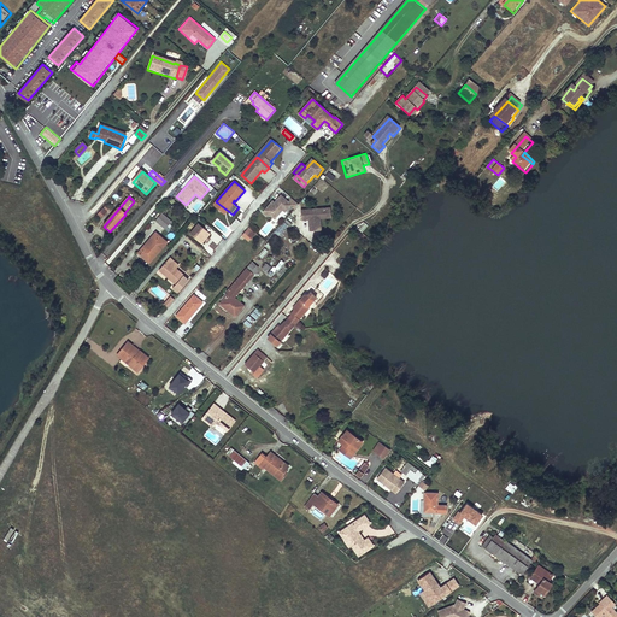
[(292,205),(282,197),(275,204),(274,201),(264,213),(268,216),(270,213),(271,215),(271,216),(275,219),(283,211),(286,212),(292,205)]
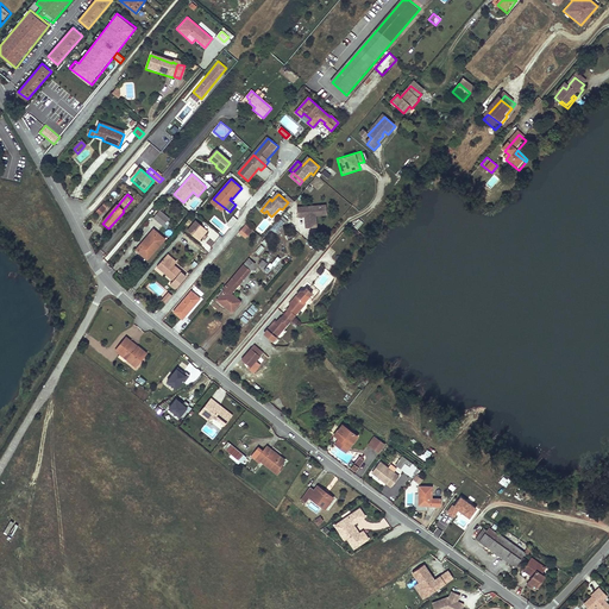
[(212,202),(220,211),(224,207),(214,200),(212,202)]
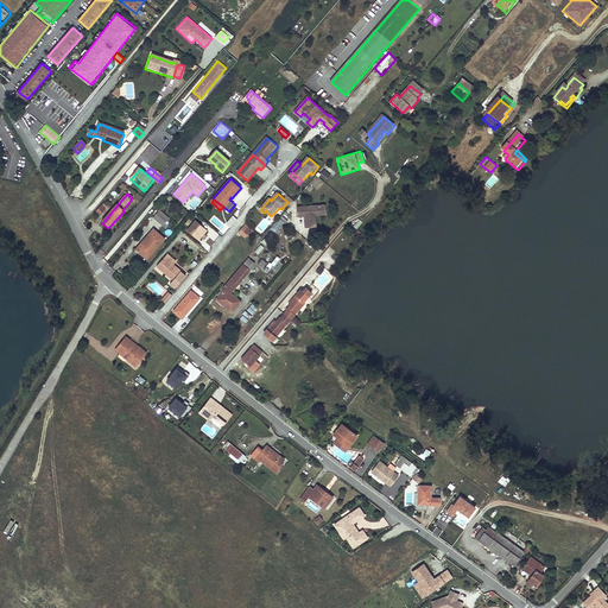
[(106,209),(101,206),(96,213),(100,215),(106,209)]
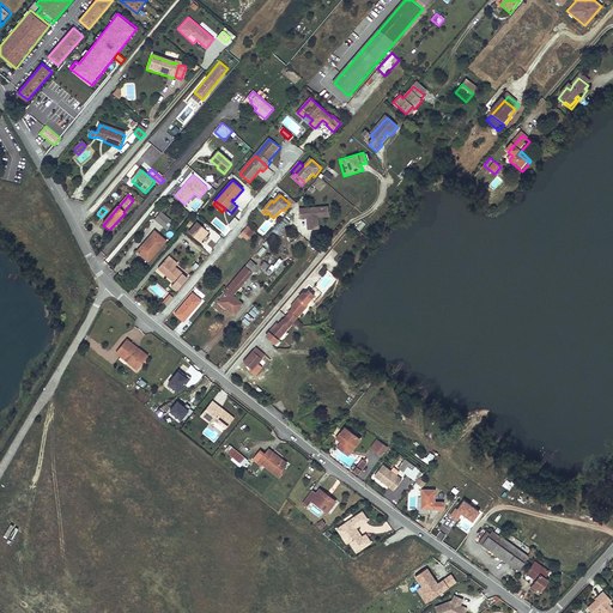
[(302,219),(308,219),(310,219),(311,219),(309,223),(309,231),(321,230),(320,218),(326,218),(325,208),(301,210),(302,219)]
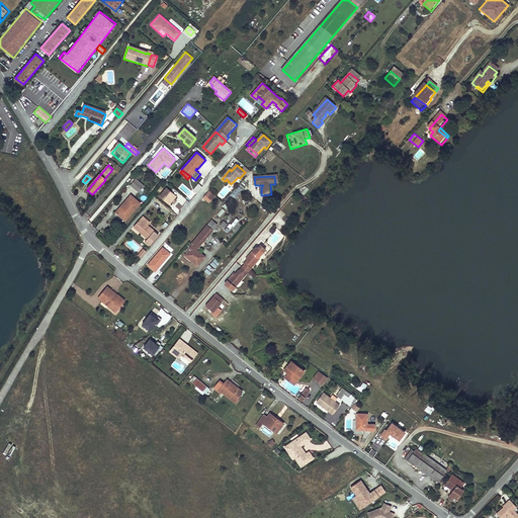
[(143,188),(136,182),(131,188),(138,194),(143,188)]
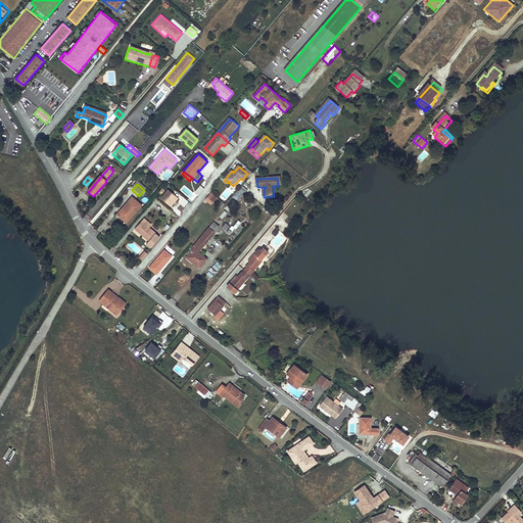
[(232,196),(235,199),(244,192),(241,188),(232,196)]
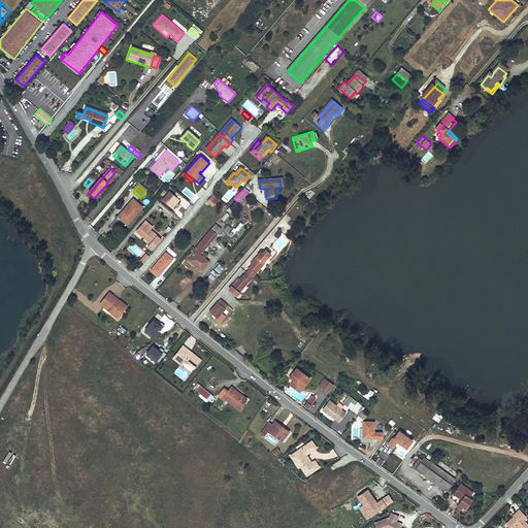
[(309,199),(315,193),(311,190),(306,196),(309,199)]
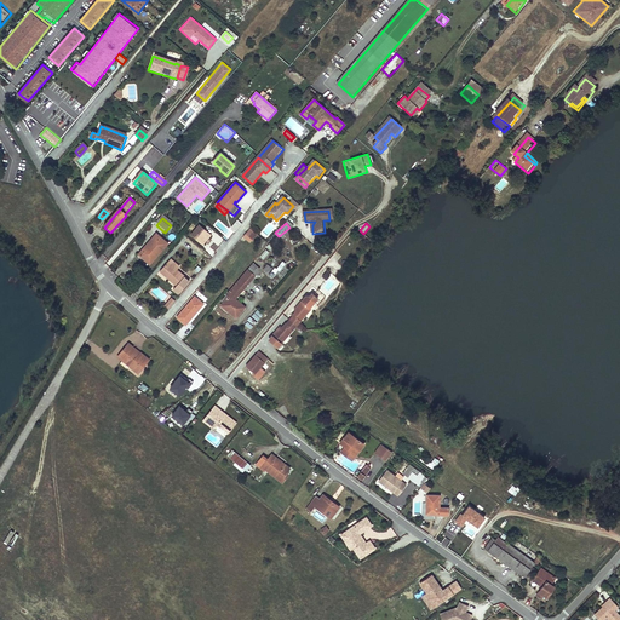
[(191,236),(204,246),(211,236),(200,227),(191,236)]
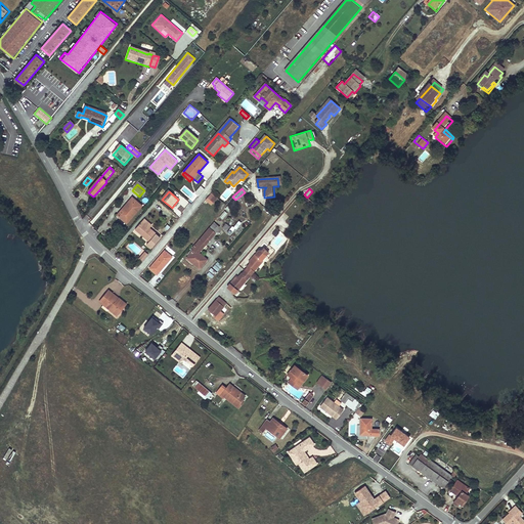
[(216,202),(210,197),(207,201),(213,206),(216,202)]
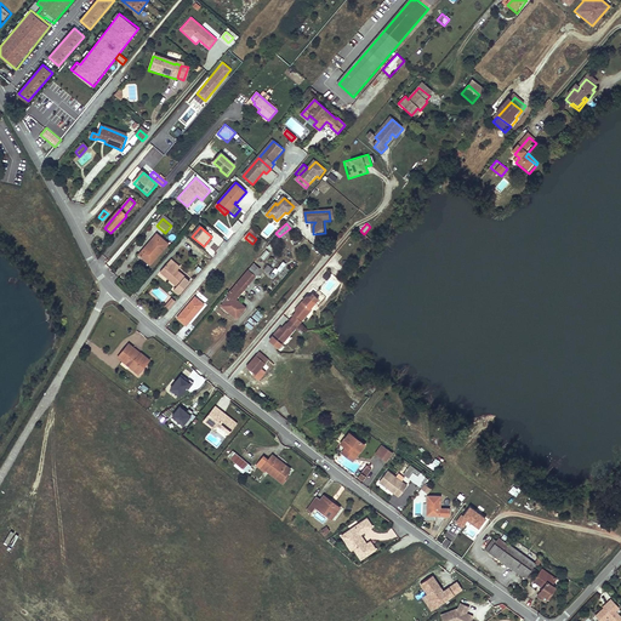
[(167,245),(158,237),(140,257),(149,266),(167,245)]
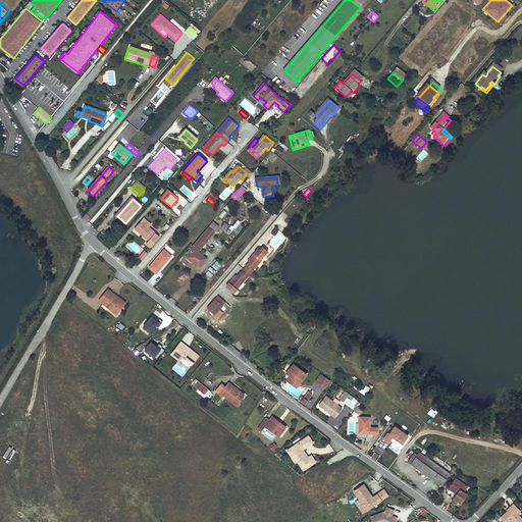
[(141,221),(149,227),(151,225),(144,218),(141,221)]
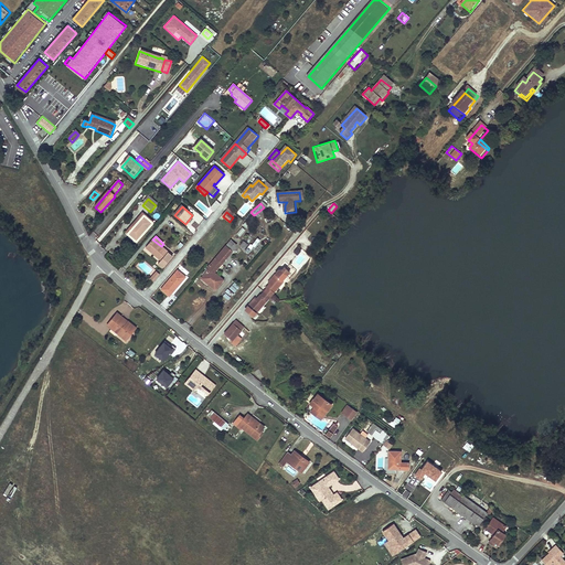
[(172,256),(161,246),(152,240),(146,248),(161,260),(159,264),(163,267),(172,256)]
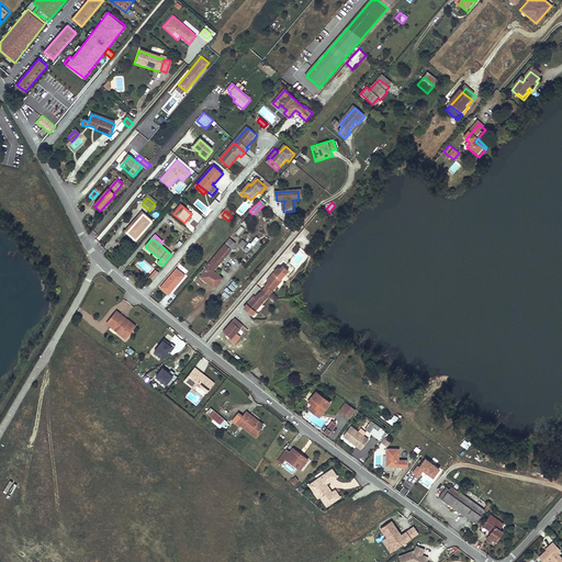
[(225,246),(208,268),(210,269),(201,279),(214,290),(222,280),(213,271),(231,251),(225,246)]
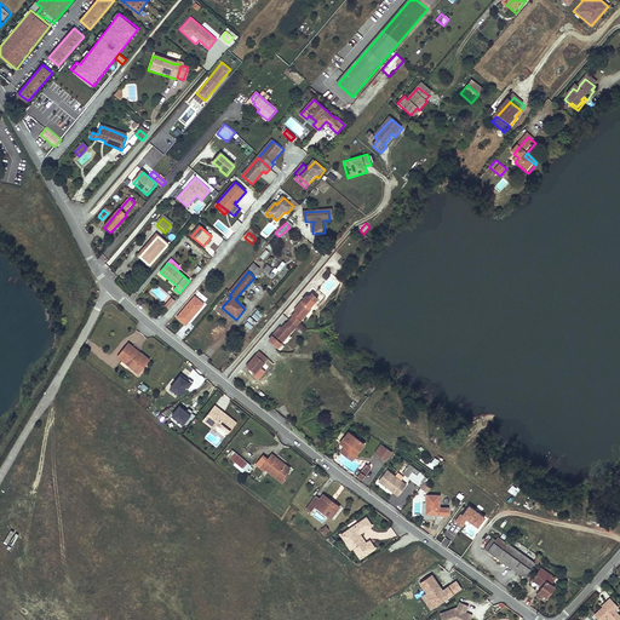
[(303,304),(309,309),(317,299),(311,294),(309,298),(305,298),(302,303),(303,304)]
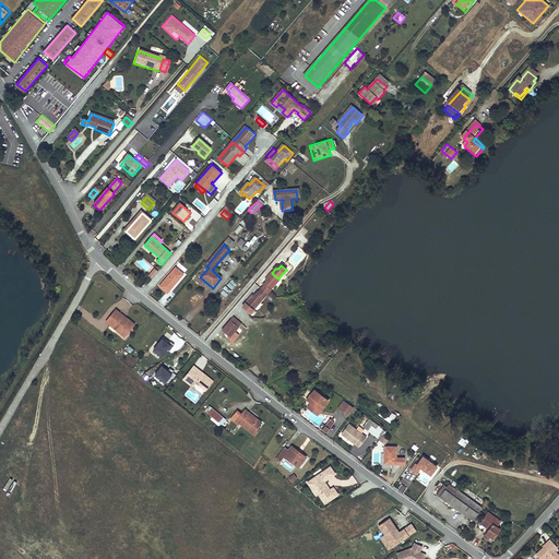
[(183,275),(176,269),(159,287),(167,294),(183,275)]
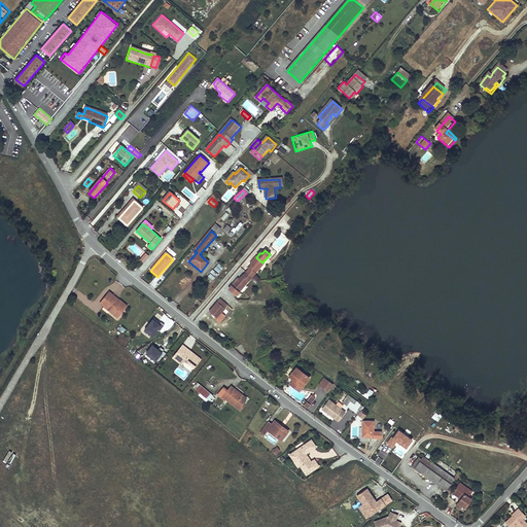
[(251,267),(257,258),(256,257),(249,265),(251,267)]
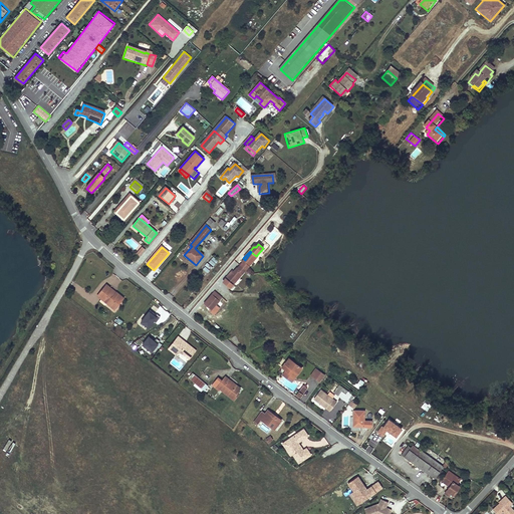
[(256,256),(251,252),(245,260),(239,267),(245,272),(257,257),(256,256)]
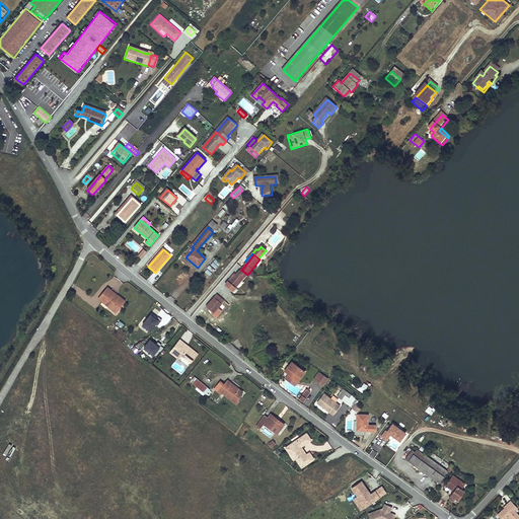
[(241,270),(236,276),(229,284),(235,289),(247,275),(241,270)]
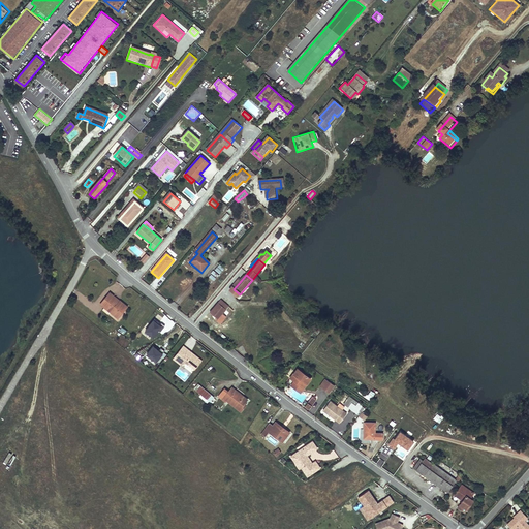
[(234,289),(241,281),(239,280),(231,287),(234,289)]
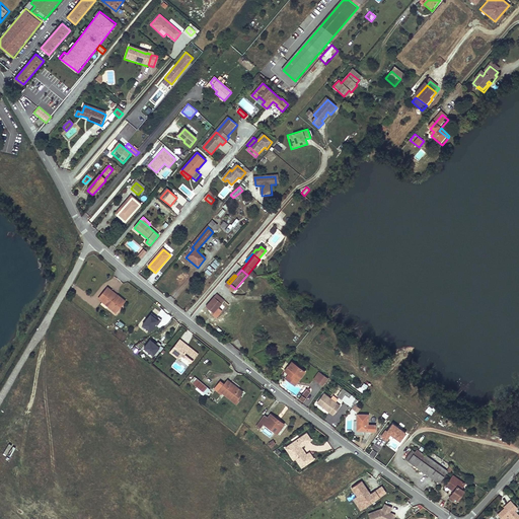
[(126,301),(108,288),(99,300),(117,313),(126,301)]
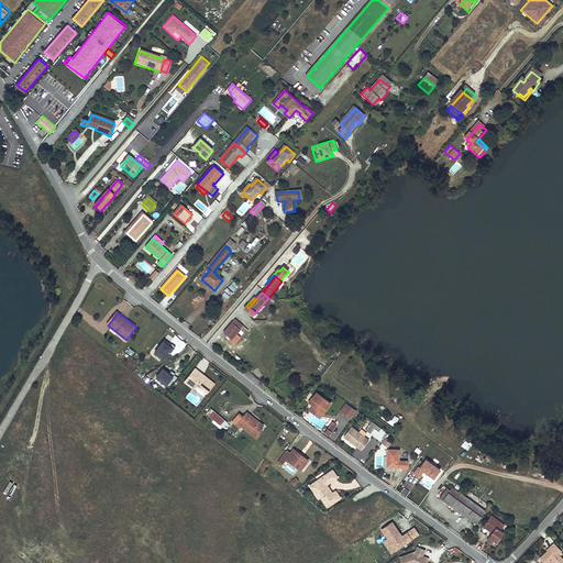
[(236,319),(233,322),(241,329),(244,326),(236,319)]
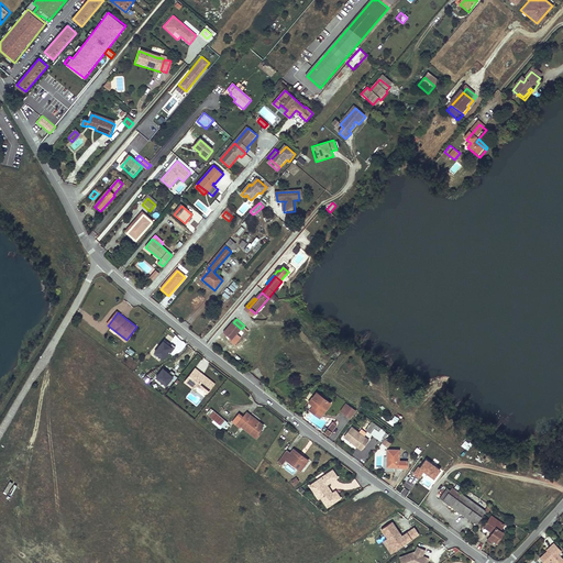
[(233,322),(223,333),(231,340),(241,329),(233,322)]
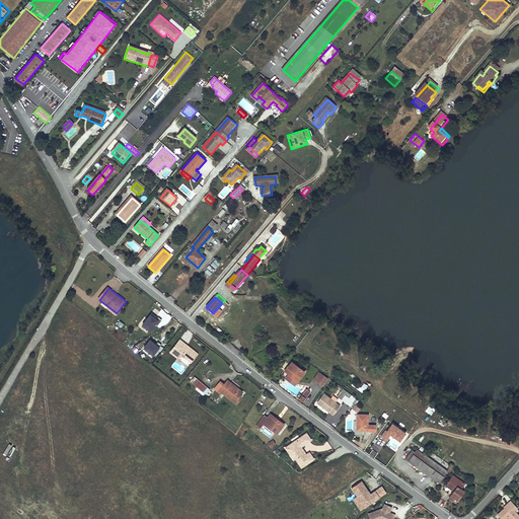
[(141,326),(151,332),(159,318),(150,312),(141,326)]
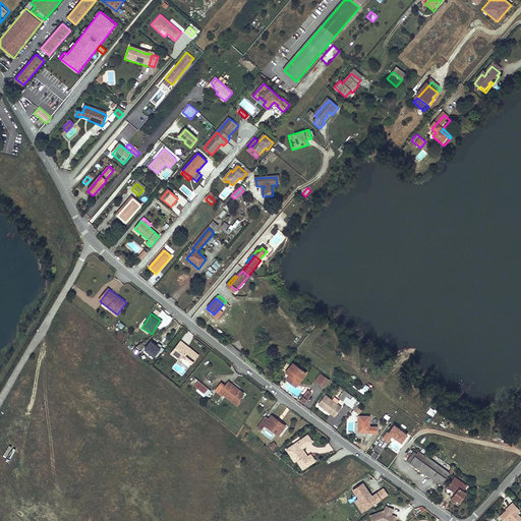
[(119,322),(116,326),(121,330),(124,326),(119,322)]
